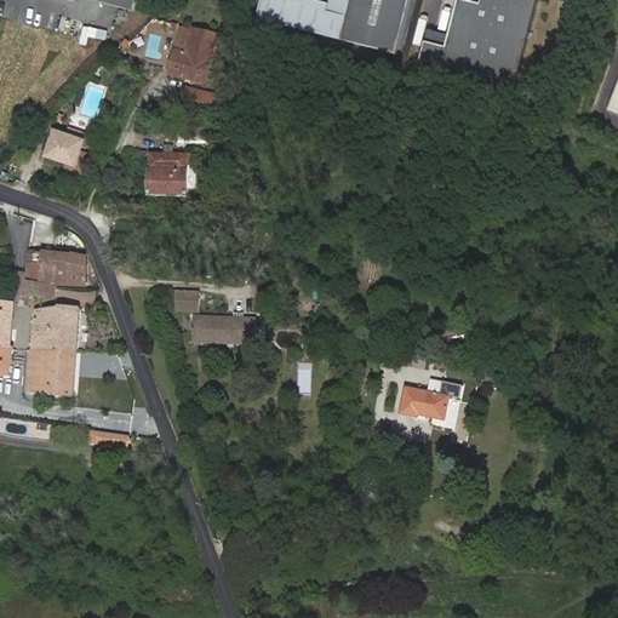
[(393,52),(406,0),(347,0),(337,38),(393,52)]
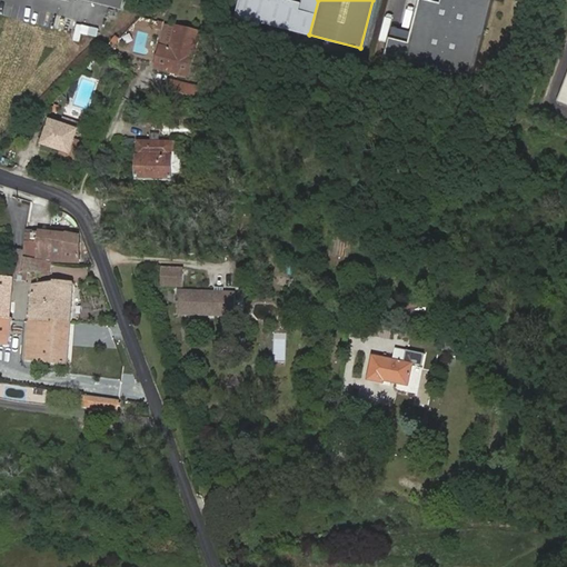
[(438,0),(437,2),(427,0),(417,0),(407,41),(386,37),(381,53),(470,76),(489,0),(438,0)]
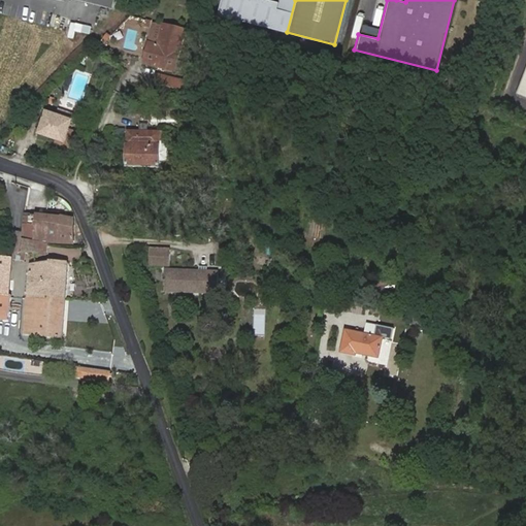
[(160,22),(159,29),(181,36),(183,27),(160,22)]
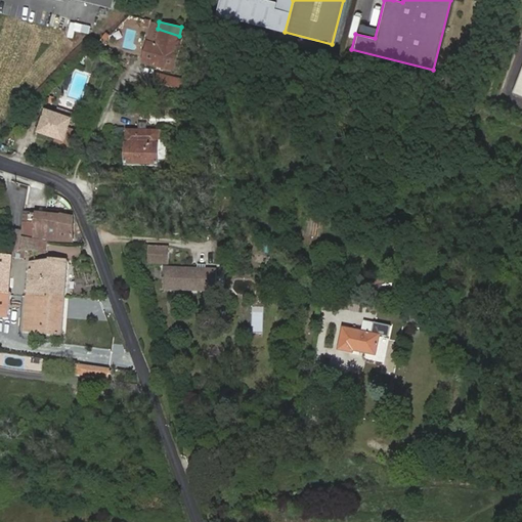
[(179,36),(158,29),(155,41),(146,39),(140,59),(172,68),(179,36)]
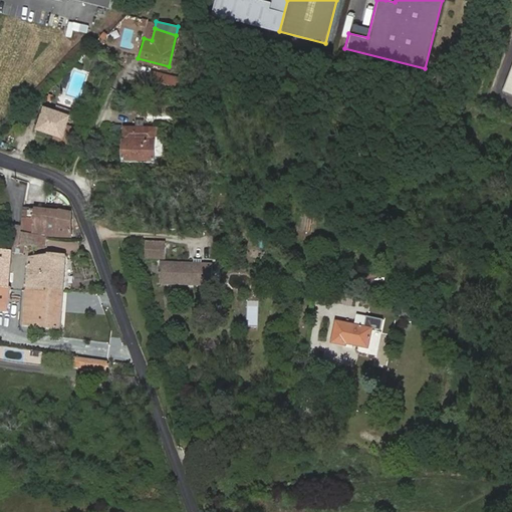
[(115,38),(104,30),(94,44),(105,52),(115,38)]
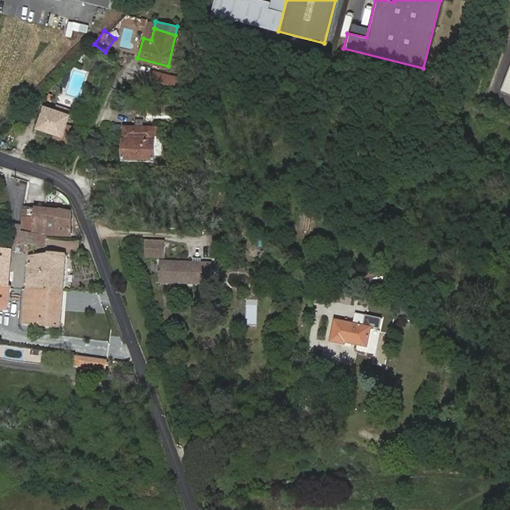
[(509,94),(509,53),(496,89),(509,94)]
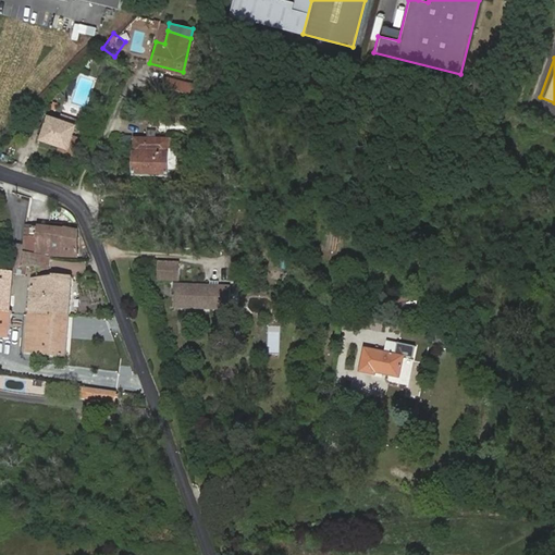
[(161,74),(159,83),(185,89),(187,79),(161,74)]
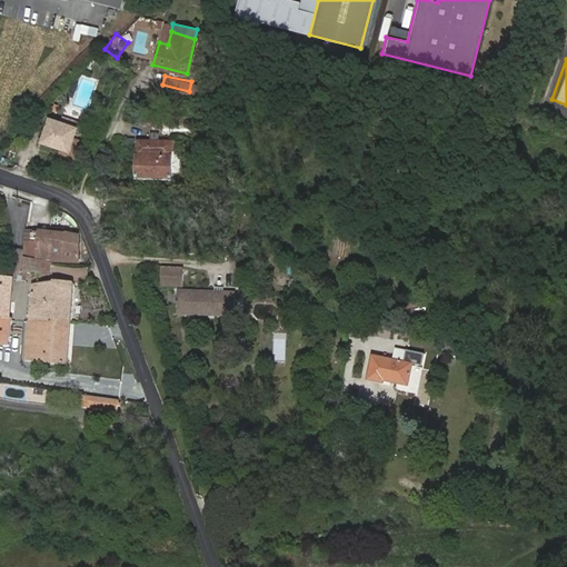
[(76,128),(48,118),(40,140),(62,148),(60,152),(78,157),(82,142),(71,139),(76,128)]
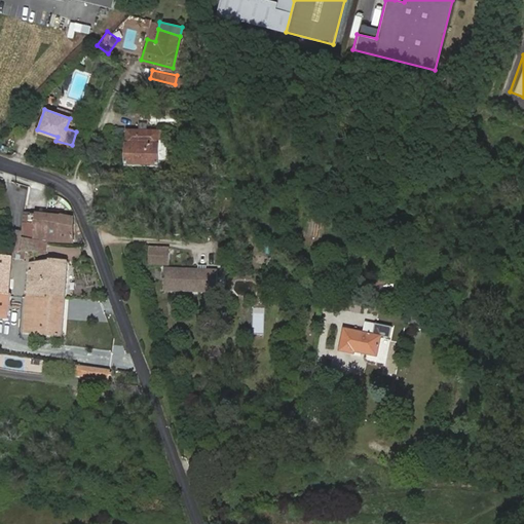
[(159,128),(126,127),(124,162),(157,163),(159,128)]
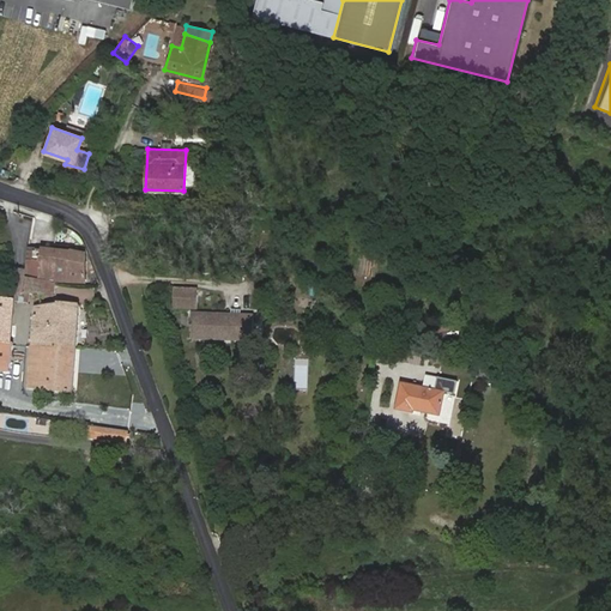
[(42,244),(26,243),(23,273),(24,273),(40,273),(42,244)]
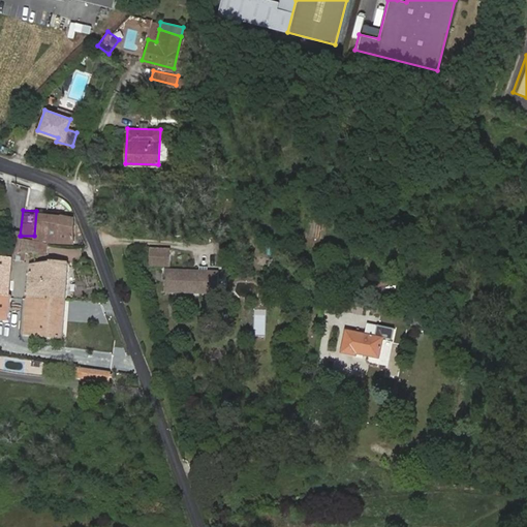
[(38,238),(42,239),(43,237),(70,239),(72,215),(36,211),(34,236),(38,238)]
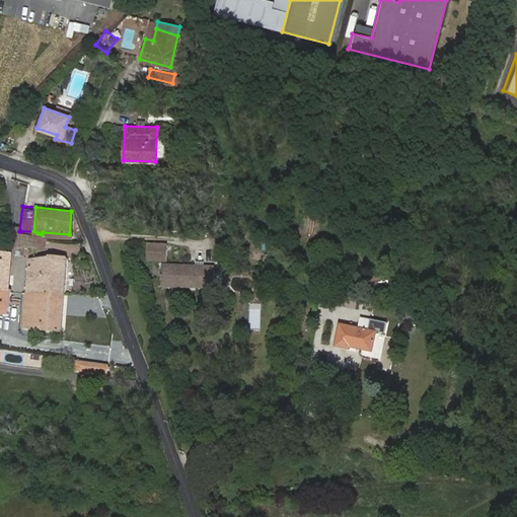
[(19,239),(20,231),(19,231),(18,231),(19,227),(10,225),(8,237),(19,239)]
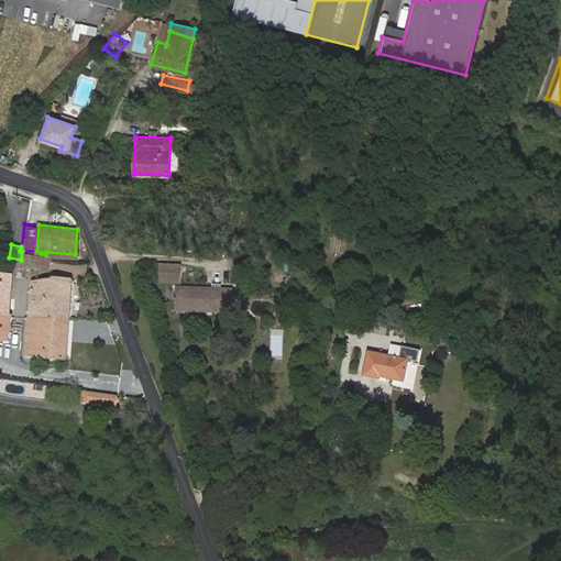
[(21,260),(19,266),(24,266),(26,263),(39,264),(41,253),(36,251),(22,251),(21,260)]
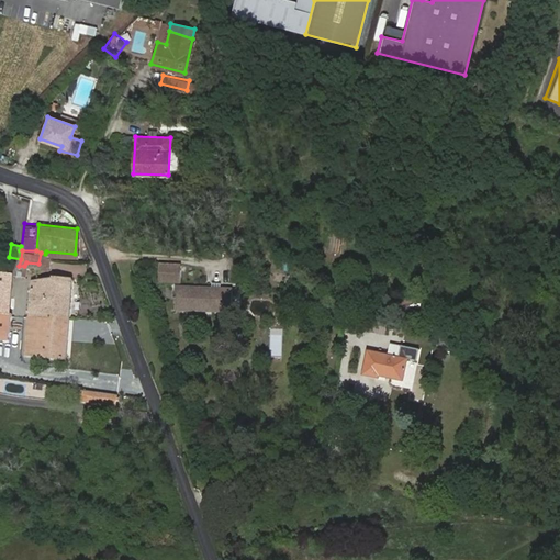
[(179,281),(180,265),(158,262),(157,279),(179,281)]
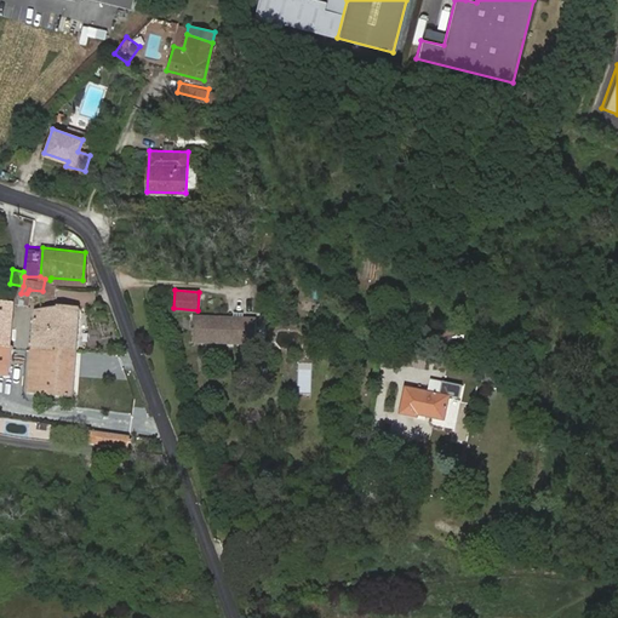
[(10,302),(0,299),(0,368),(7,371),(11,345),(7,345),(10,302)]
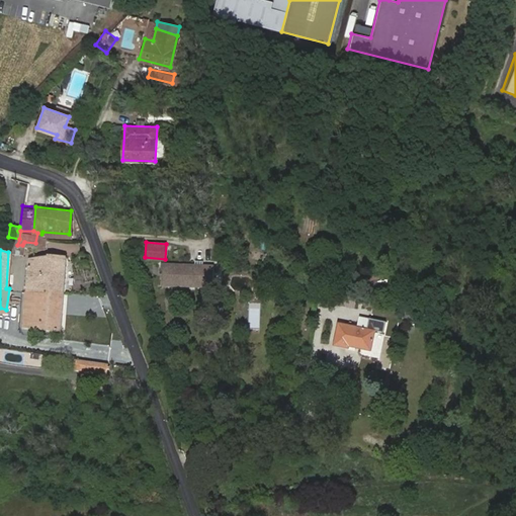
[(29,253),(28,263),(48,264),(49,254),(29,253)]
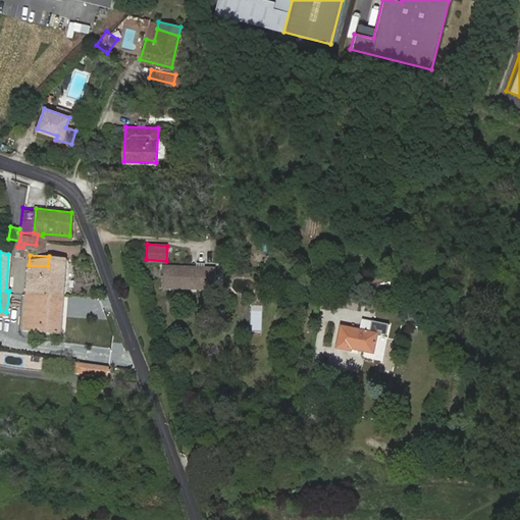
[(27,289),(64,291),(66,258),(49,256),(48,266),(29,265),(27,289)]
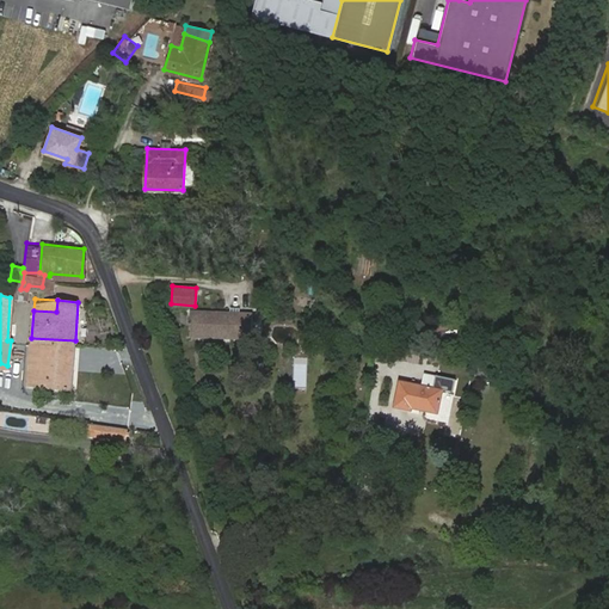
[(251,317),(189,311),(186,334),(248,340),(251,317)]
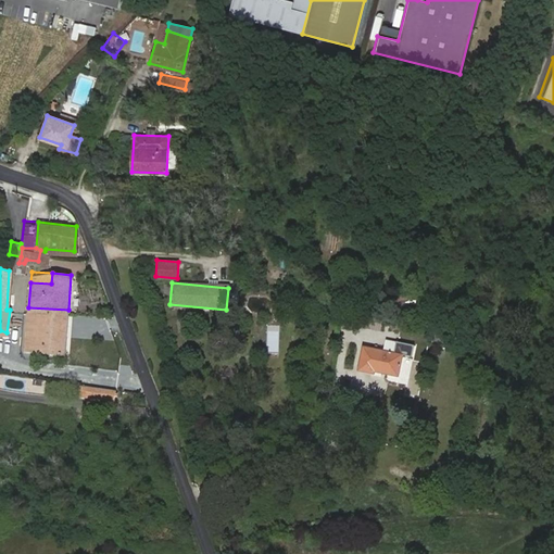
[(64,352),(68,310),(28,307),(25,347),(49,350),(49,351),(64,352)]
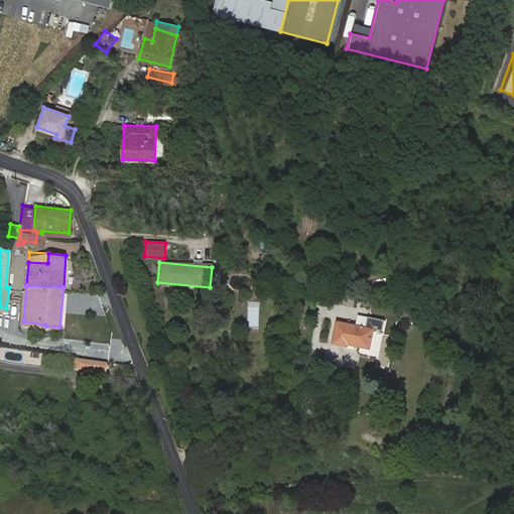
[(407,316),(410,303),(403,301),(401,314),(407,316)]
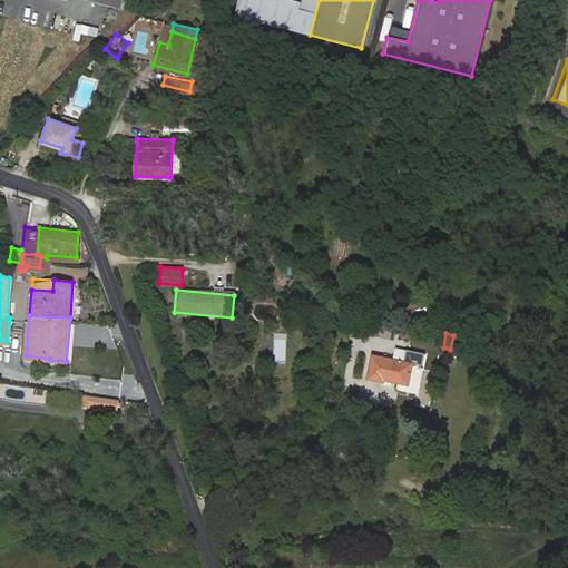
[(424,352),(407,348),(403,358),(371,351),(366,376),(382,380),(383,379),(409,383),(413,361),(422,363),(424,352)]
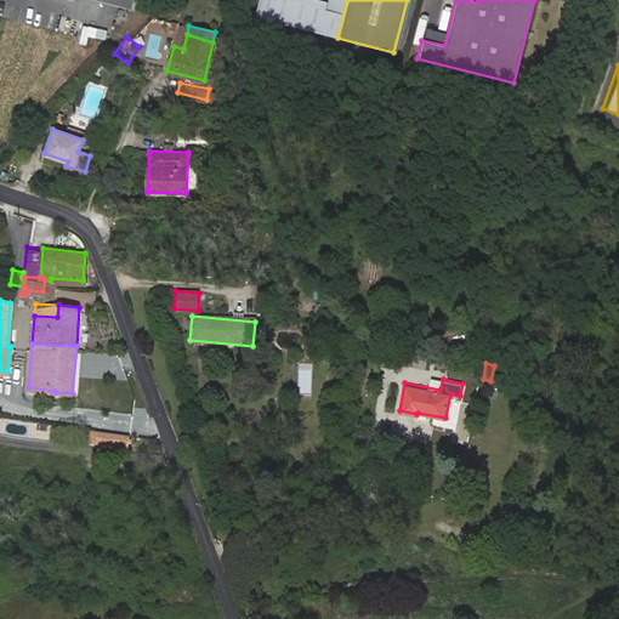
[(33,421),(32,435),(46,436),(47,424),(33,421)]
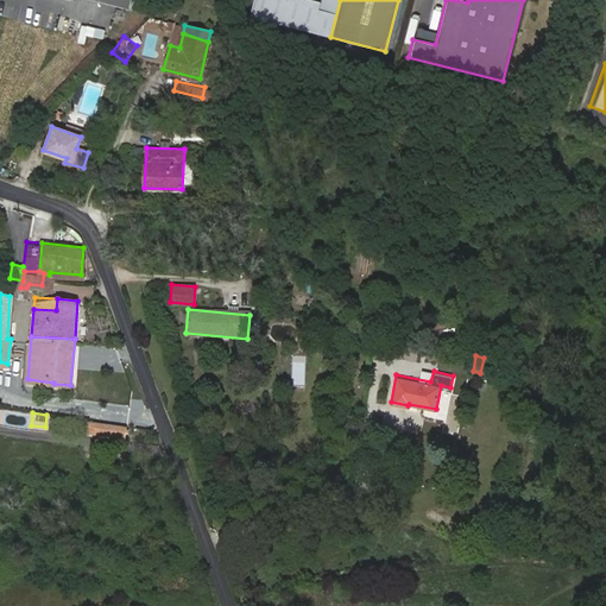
[(121,427),(89,422),(88,430),(120,435),(121,427)]
